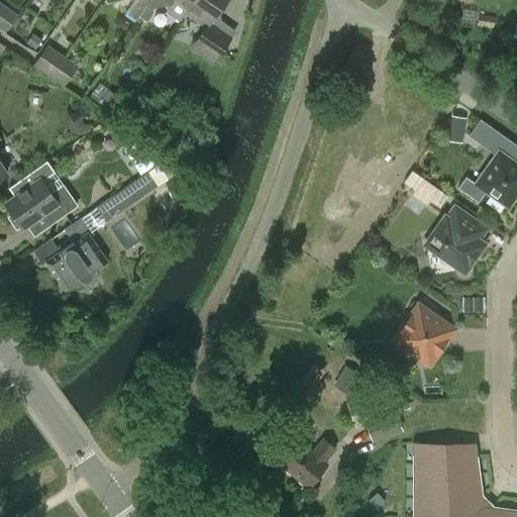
[(135,0),(127,14),(135,20),(149,0),(135,0)]
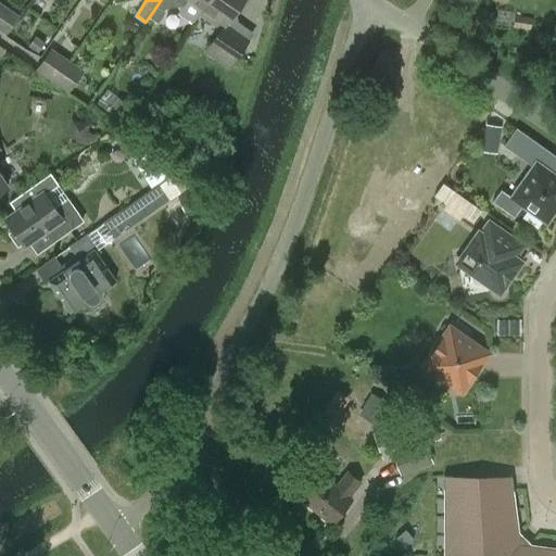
[(200,14),(203,9),(210,0),(209,0),(171,0),(171,1),(179,8),(181,7),(177,13),(192,24),(200,14)]
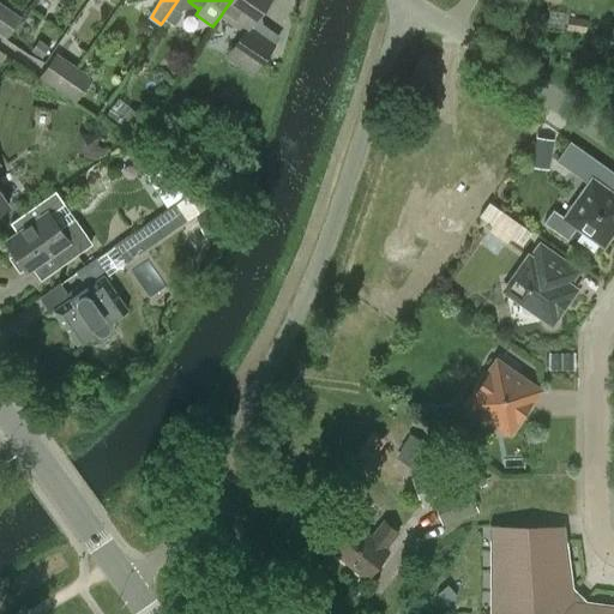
[(263,24),(260,10),(266,0),(230,0),(232,0),(224,10),(221,16),(242,31),(241,34),(257,44),(269,28),(263,24)]
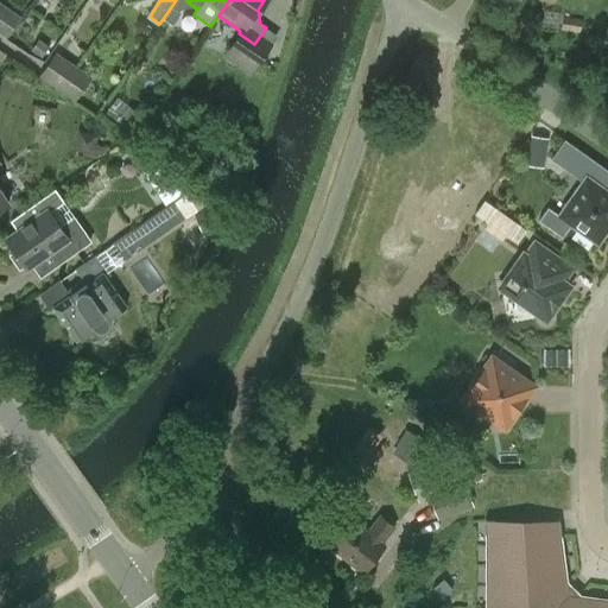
[(0,31),(7,37),(21,17),(0,1),(0,31)]
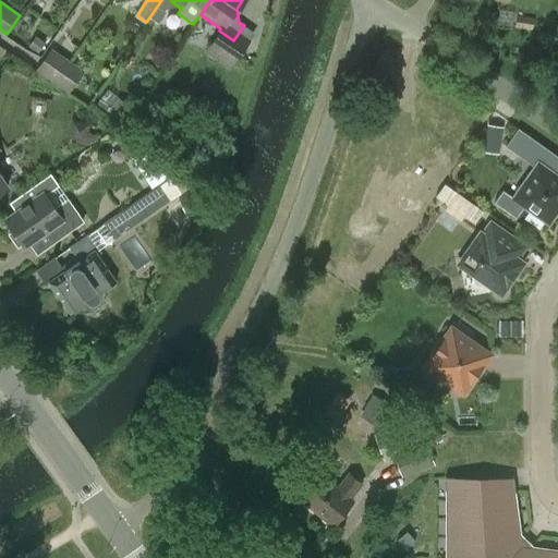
[(243,47),(233,40),(218,61),(229,68),(243,47)]
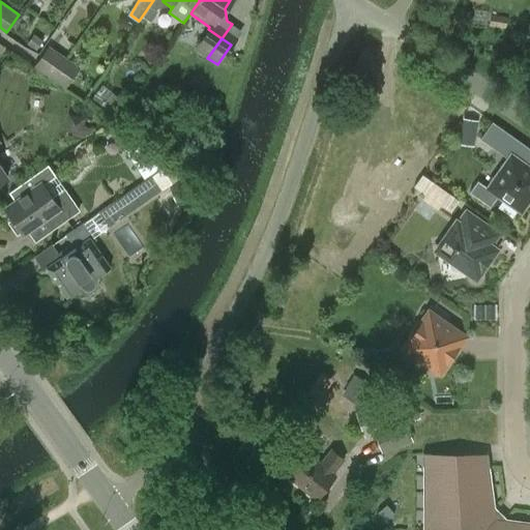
[(52,79),(66,58),(49,46),(34,66),(52,79)]
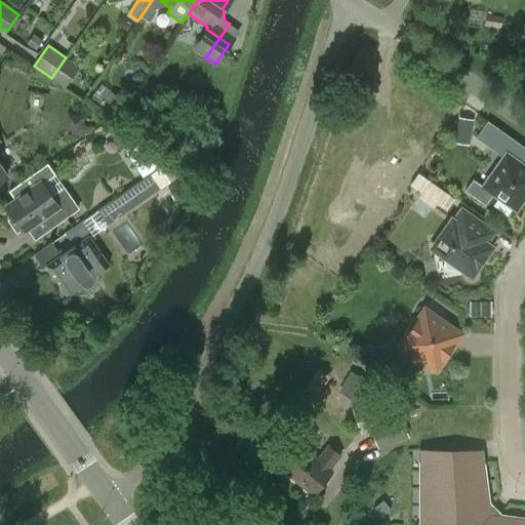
[(79,66),(66,57),(51,78),(65,86),(79,66)]
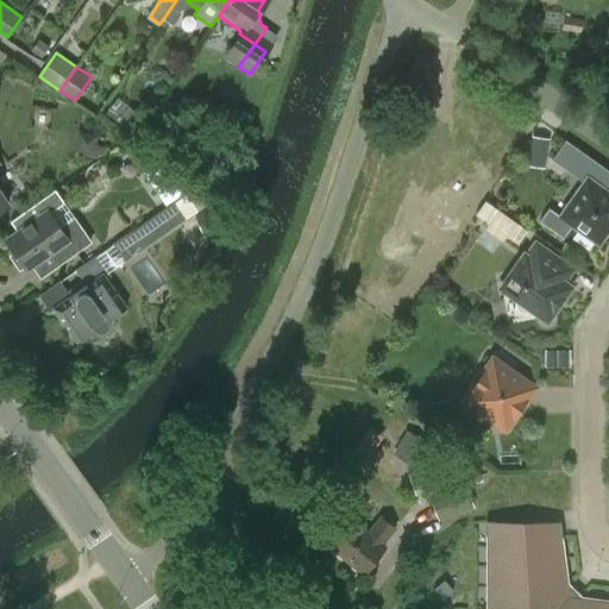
[(608,228),(608,192),(586,176),(578,170),(588,157),(564,140),(551,159),(582,182),(557,217),(597,245),(608,228)]
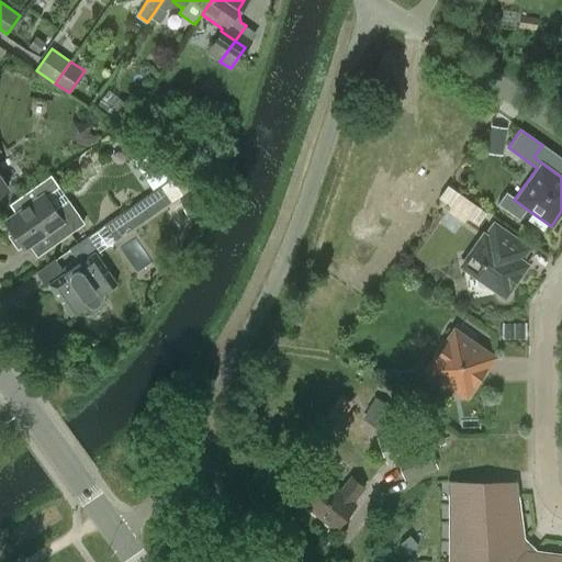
[(132,157),(145,177),(167,160),(147,147),(132,157)]
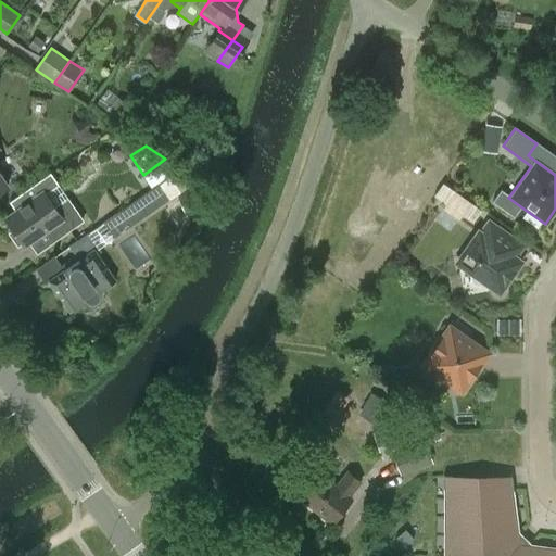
[(46,229),(53,240),(81,220),(65,199),(52,207),(43,194),(59,184),(50,173),(10,201),(15,211),(3,219),(12,230),(8,234),(16,247),(21,243),(23,245),(46,229)]
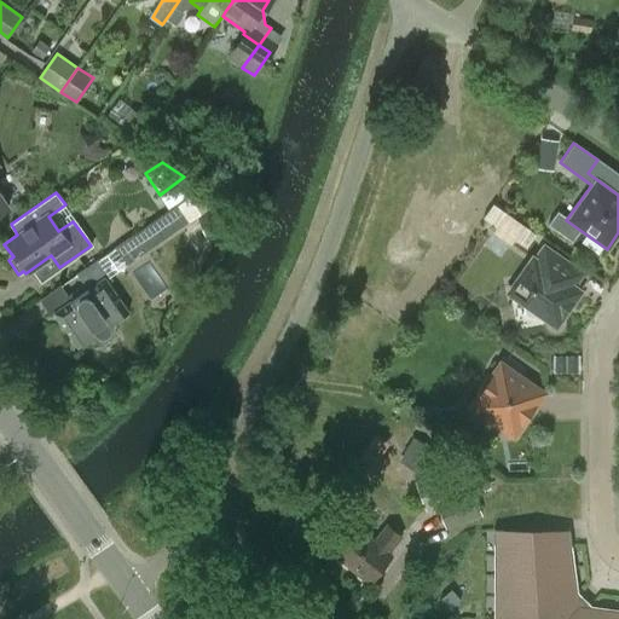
[(497,227),(507,213),(492,203),(482,217),(497,227)]
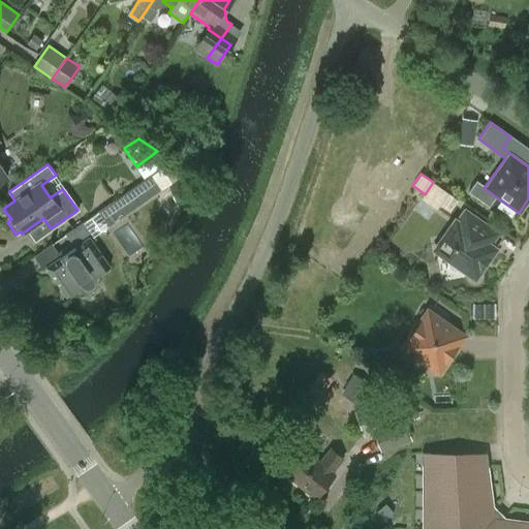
[(109,225),(161,189),(152,175),(106,206),(99,212),(109,225)]
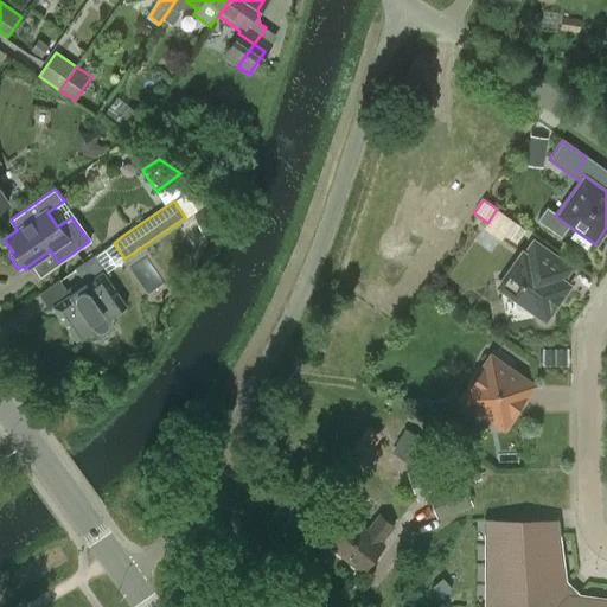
[(525,229),(513,221),(504,234),(516,243),(525,229)]
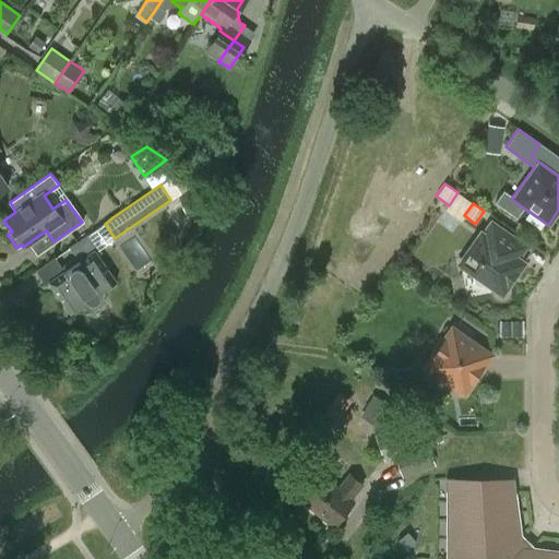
[(487,283),(501,293),(522,263),(518,260),(526,248),(490,223),(482,235),(480,234),(460,263),(475,275),(474,281),(477,285),(483,286),(487,283)]
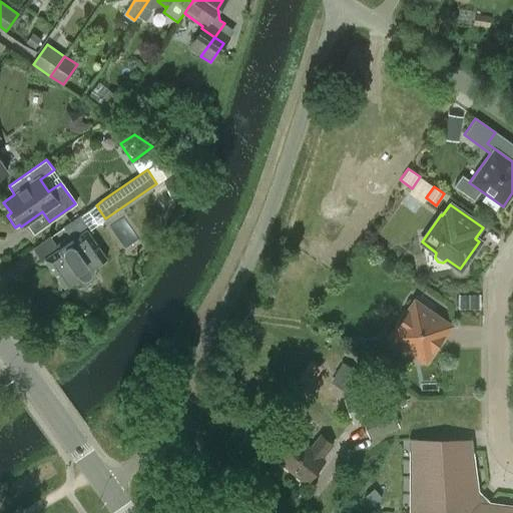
[(64,287),(105,258),(85,229),(44,259),(64,287)]
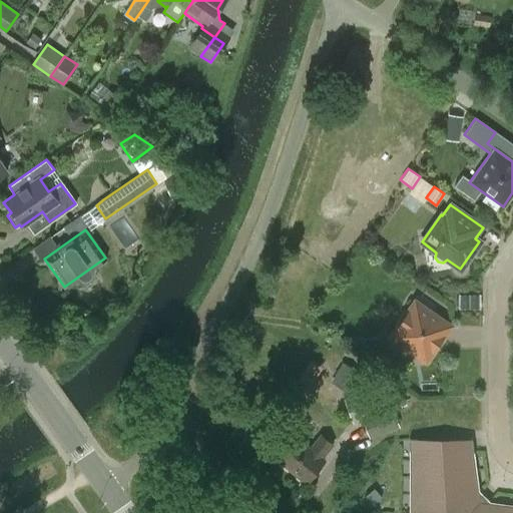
[(424,362),(441,338),(426,327),(434,316),(414,301),(394,328),(397,343),(424,362)]
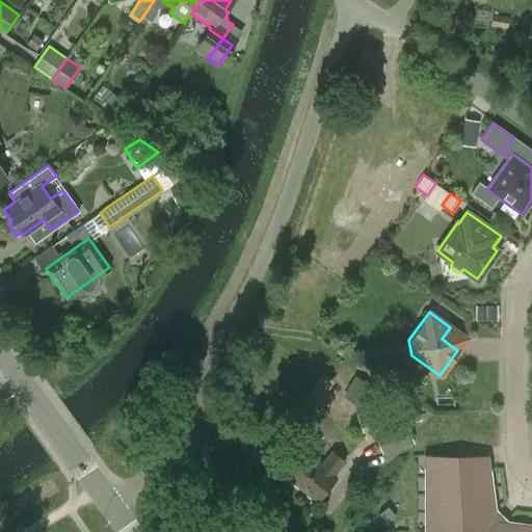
[(322,374),(309,393),(320,401),(334,381),(322,374)]
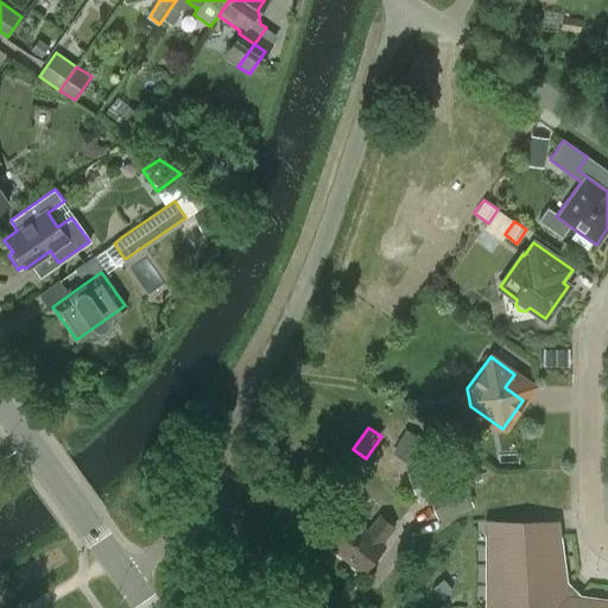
[(393,453),(407,462),(423,439),(409,430),(393,453)]
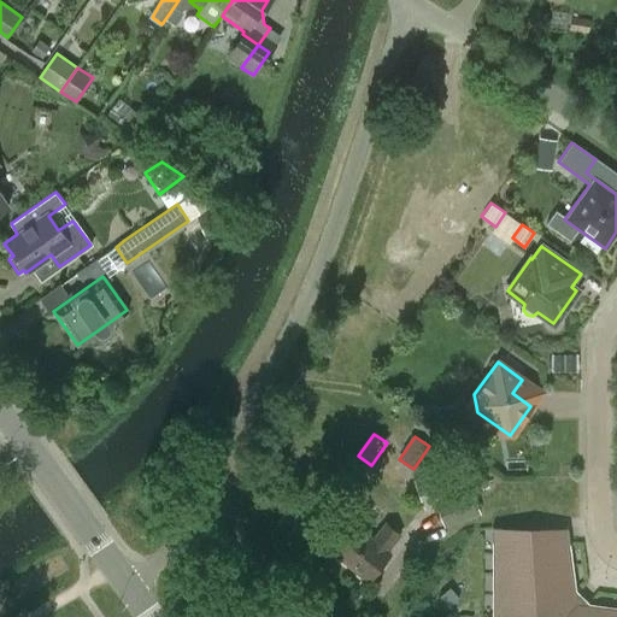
[(413,476),(425,507),(475,489),(463,458),(413,476)]
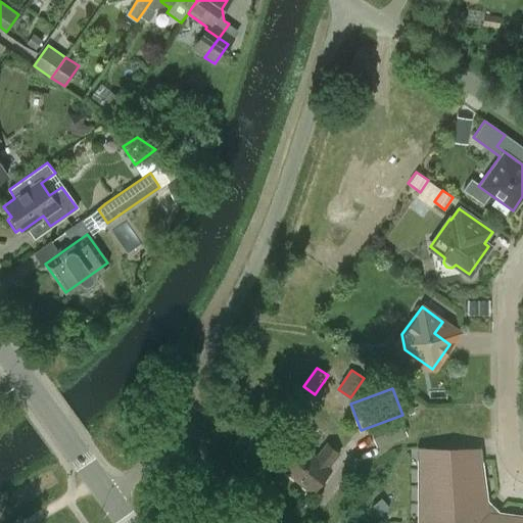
[(330,468),(328,466),(338,454),(326,443),(315,456),(299,442),(280,467),(311,491),(330,468)]
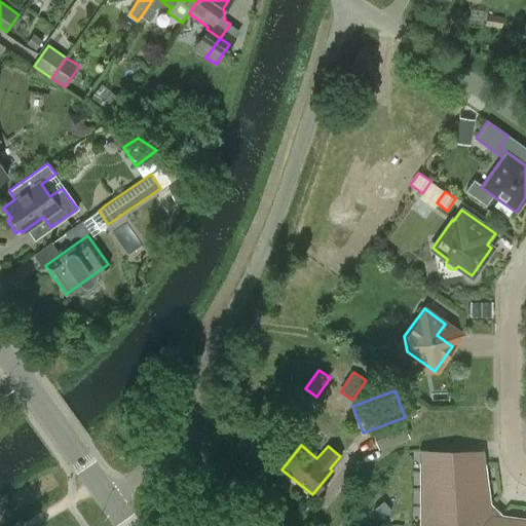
[(525,525),(525,519),(501,517),(499,514),(492,508),(489,503),(484,463),(486,463),(484,450),(483,450),(483,452),(461,452),(461,454),(453,454),(453,452),(444,452),(420,452),(420,450),(419,450),(419,462),(421,462),(421,525),(525,525)]
